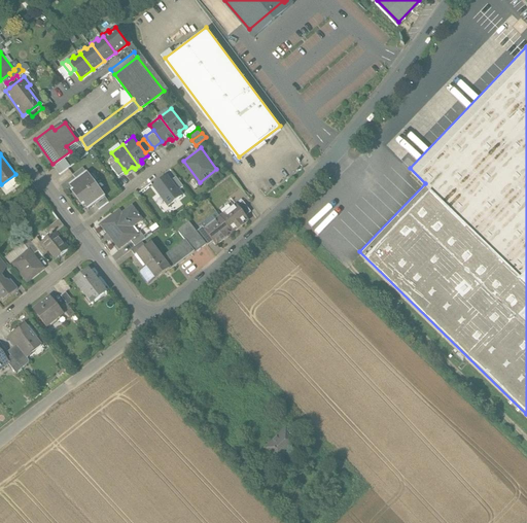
[(116,160),(111,164),(118,173),(124,169),(116,160)]
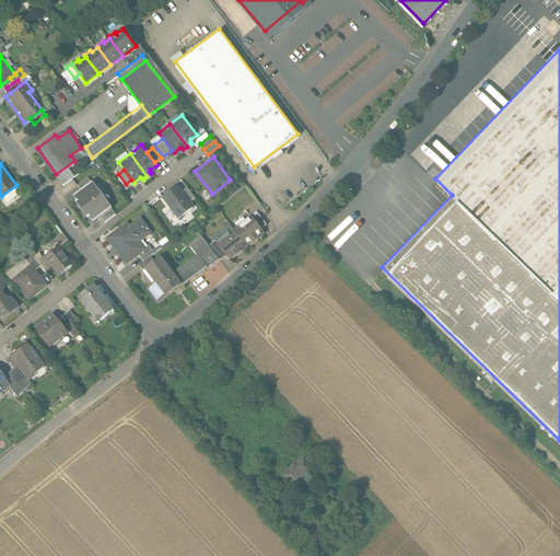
[(88,175),(78,183),(81,187),(91,181),(88,175)]
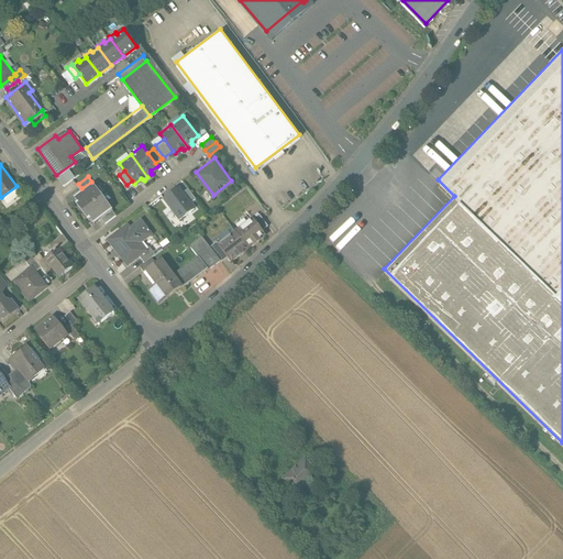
[(81,188),(74,195),(84,208),(102,194),(92,181),(91,182),(81,188)]
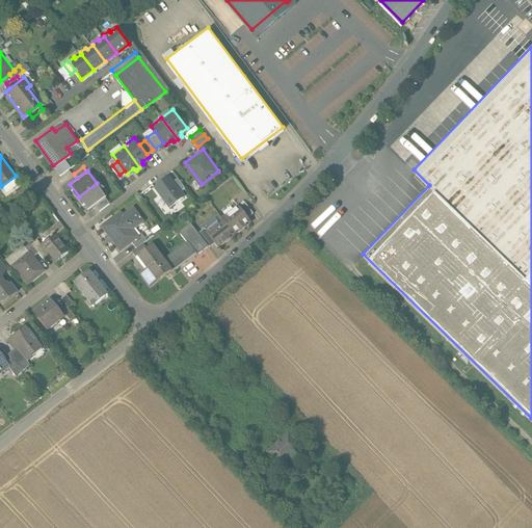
[(168,176),(162,181),(162,180),(155,185),(169,205),(184,194),(180,189),(179,189),(171,180),(168,176)]
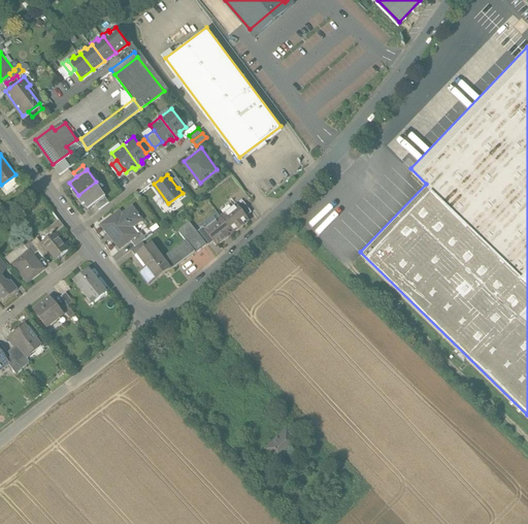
[(184,184),(176,174),(170,178),(177,188),(178,188),(184,184)]
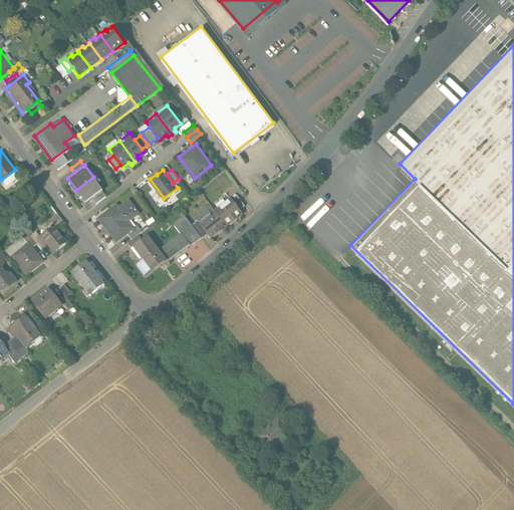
[(93,177),(76,190),(85,201),(92,196),(101,189),(102,189),(93,177)]
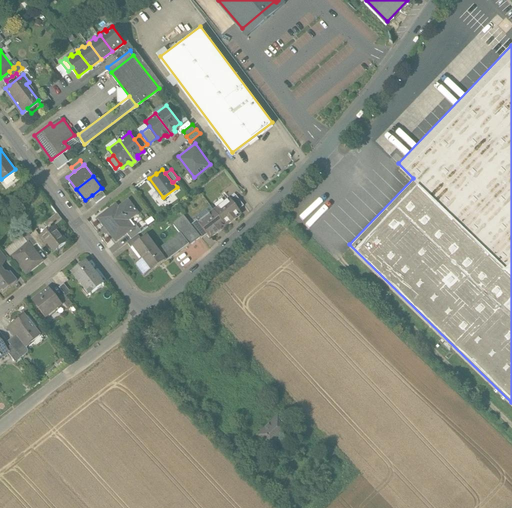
[(101,188),(92,195),(95,200),(105,193),(101,188)]
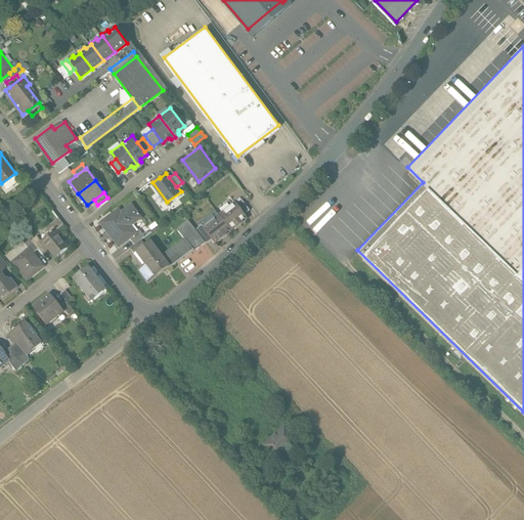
[(250,207),(242,197),(235,201),(244,212),(250,207)]
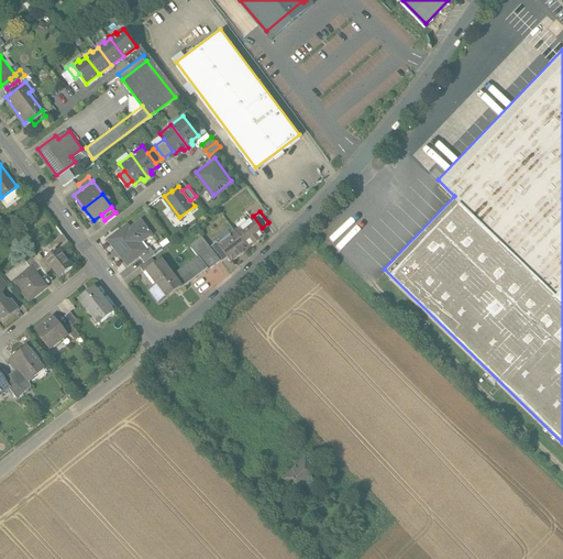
[(247,244),(264,231),(262,228),(253,216),(252,216),(235,229),(247,244)]
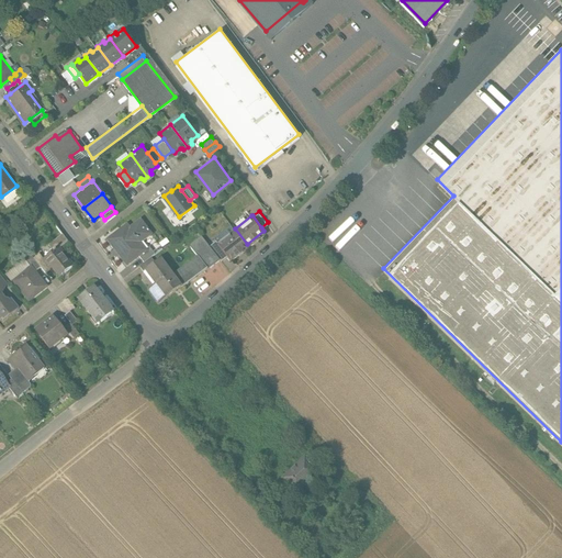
[(141,216),(123,231),(121,227),(109,236),(114,243),(113,244),(117,250),(119,249),(127,260),(138,253),(144,248),(146,247),(138,237),(149,229),(141,216)]
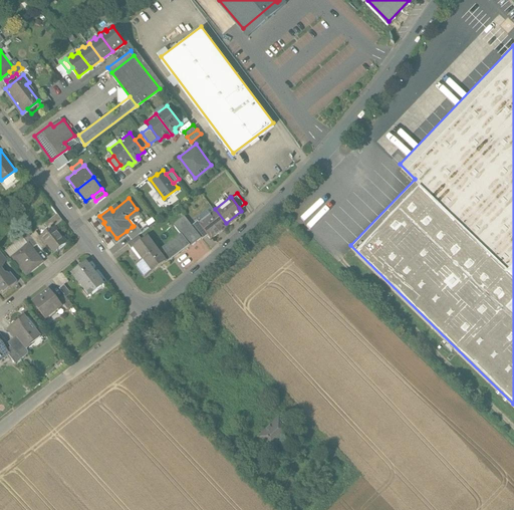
[(209,235),(226,223),(215,209),(200,220),(199,221),(207,232),(209,235)]
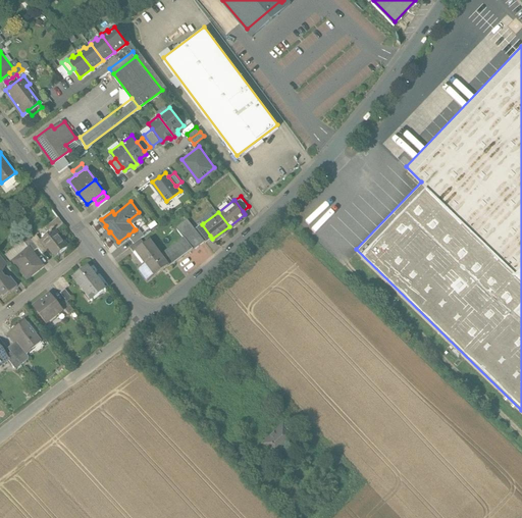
[(187,215),(175,223),(184,235),(160,252),(168,263),(192,246),(193,247),(204,238),(195,225),(187,215)]
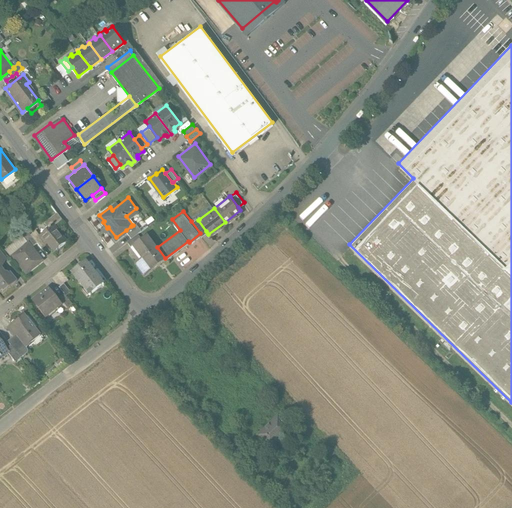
[(199,219),(196,217),(191,221),(200,233),(202,235),(206,231),(198,220),(199,219)]
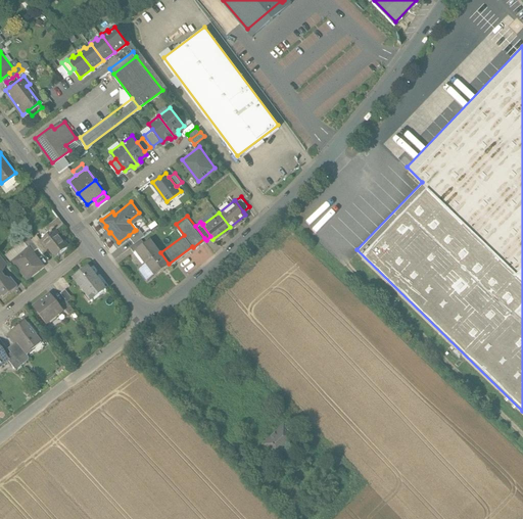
[(55,227),(51,229),(51,228),(48,230),(49,231),(40,238),(39,239),(45,246),(46,247),(48,245),(55,253),(67,244),(60,235),(61,235),(55,227)]
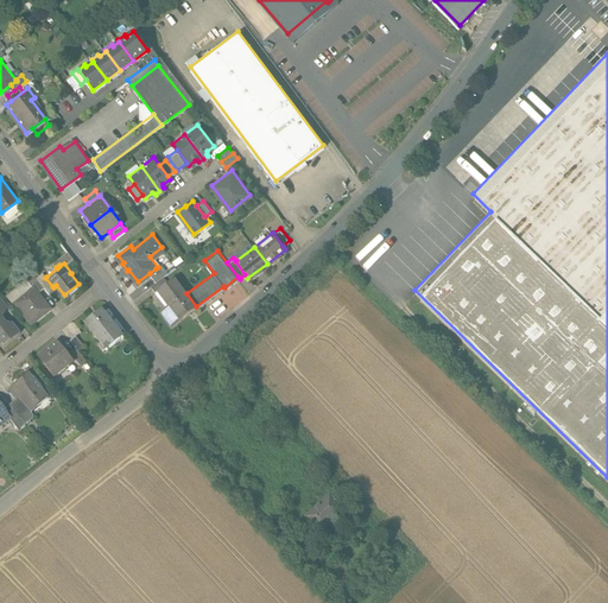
[(164,266),(157,271),(156,268),(150,273),(156,280),(163,274),(168,272),(164,266)]
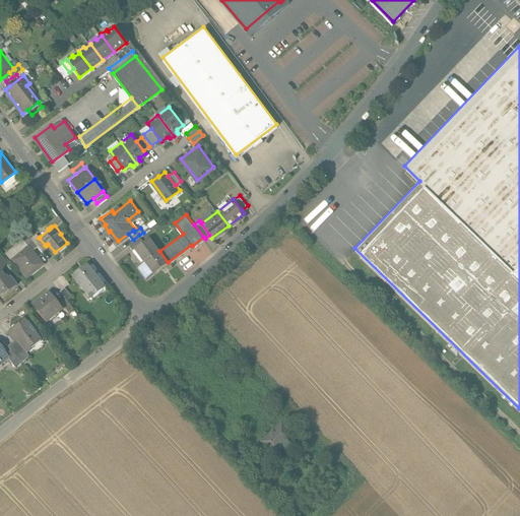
[(36,232),(30,236),(38,244),(41,249),(45,245),(39,238),(40,237),(36,232)]
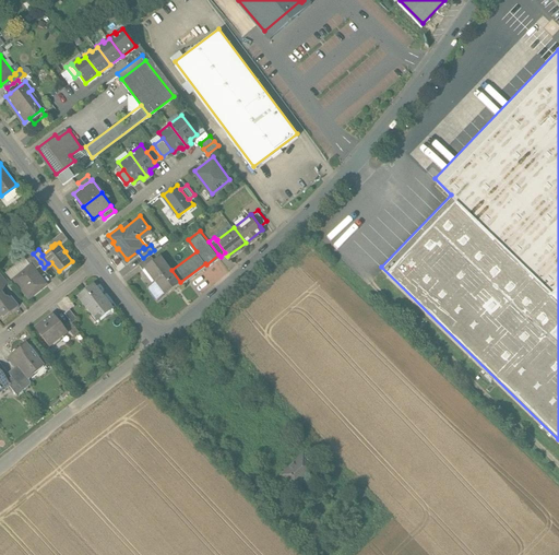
[(31,250),(24,256),(30,262),(31,262),(34,267),(40,262),(33,254),(31,250)]
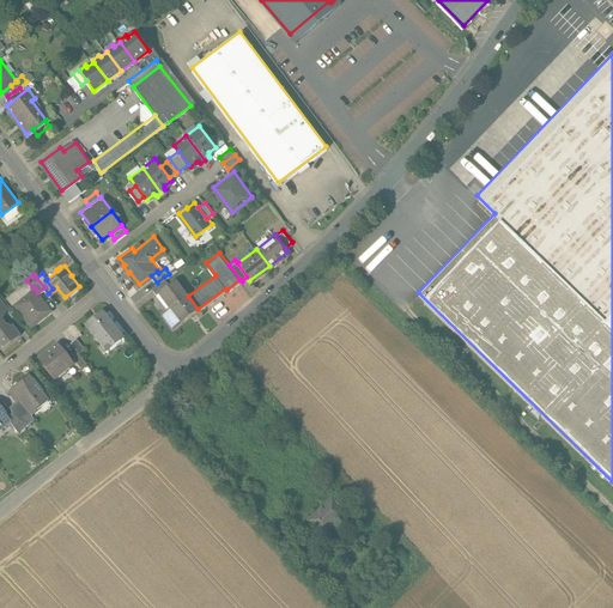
[(157,283),(152,286),(158,293),(159,291),(169,284),(164,277),(157,283)]
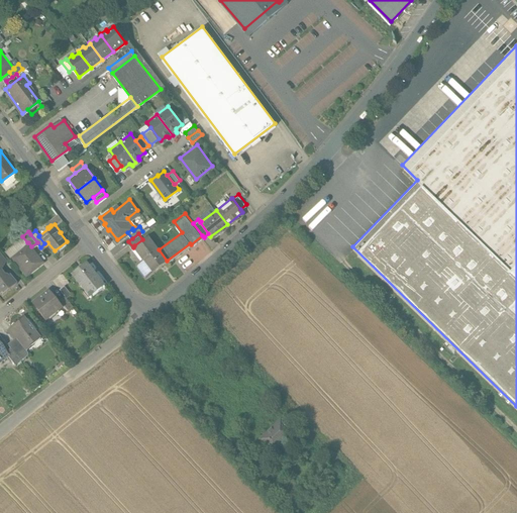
[(159,249),(147,235),(142,239),(134,245),(143,258),(136,263),(146,276),(167,261),(159,249)]
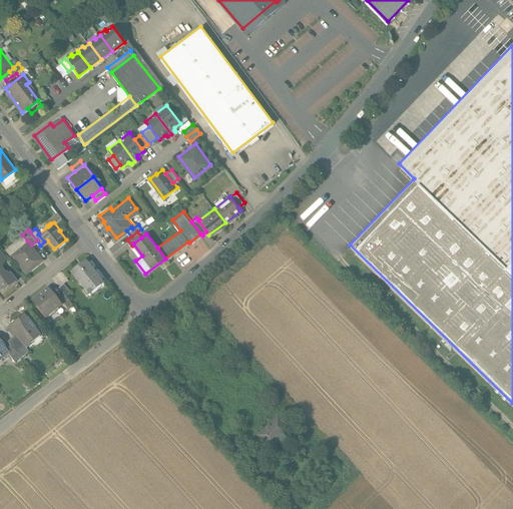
[(27,240),(11,253),(25,272),(42,259),(31,244),(28,240),(27,240)]
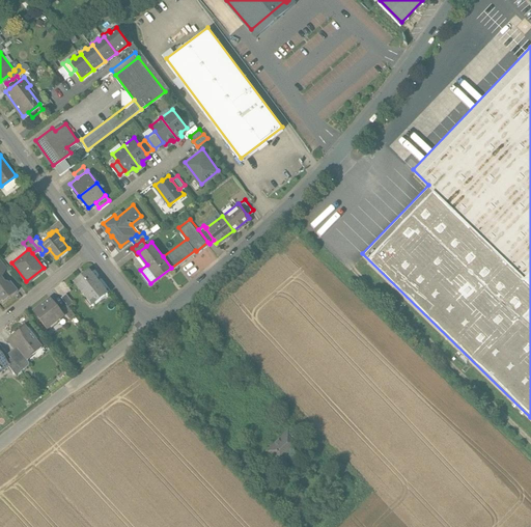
[(107,290),(89,269),(75,279),(93,302),(107,290)]
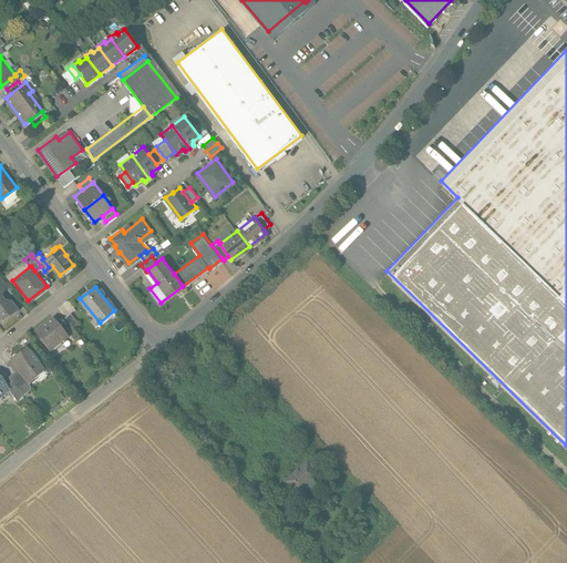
[(0,288),(0,319),(2,320),(18,308),(11,302),(10,303),(9,300),(8,299),(6,298),(3,298),(0,295),(2,290),(0,288)]
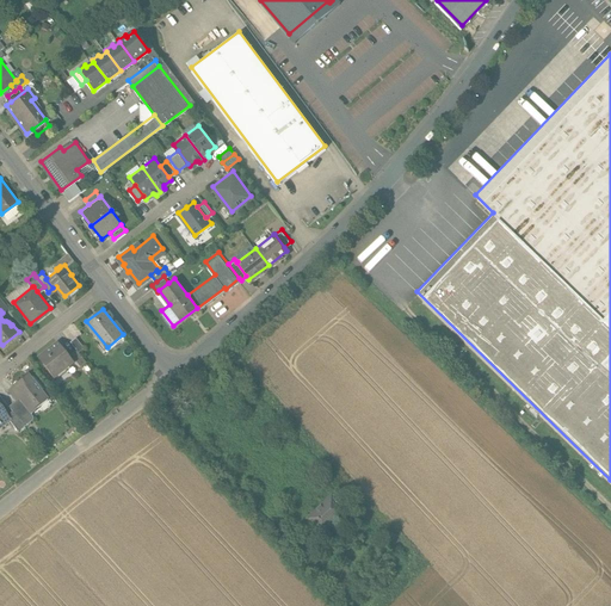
[(85,345),(76,334),(71,339),(76,347),(79,350),(85,345)]
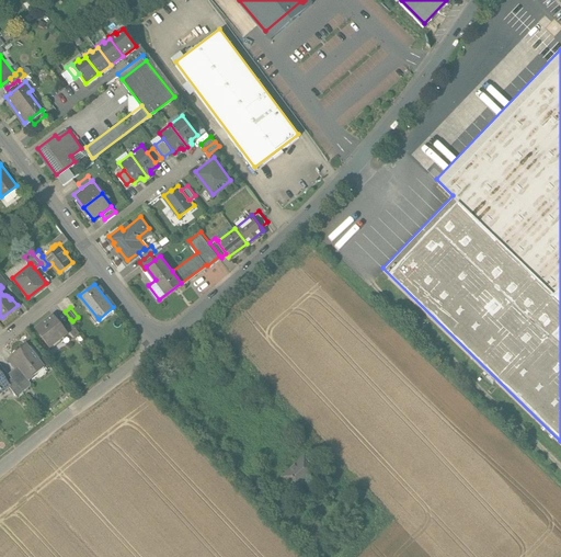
[(67,331),(53,313),(35,327),(50,344),(67,331)]
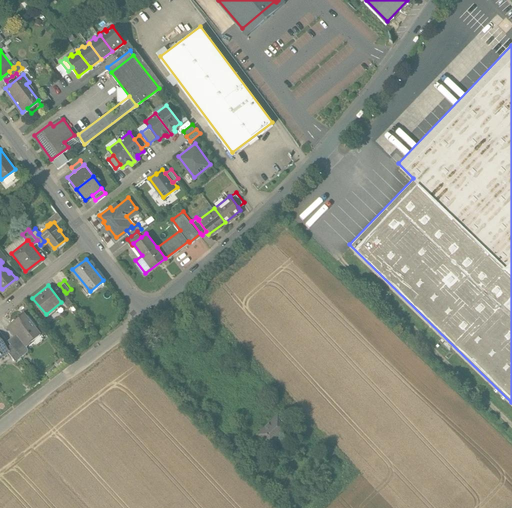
[(66,293),(64,291),(59,294),(68,304),(72,301),(66,293)]
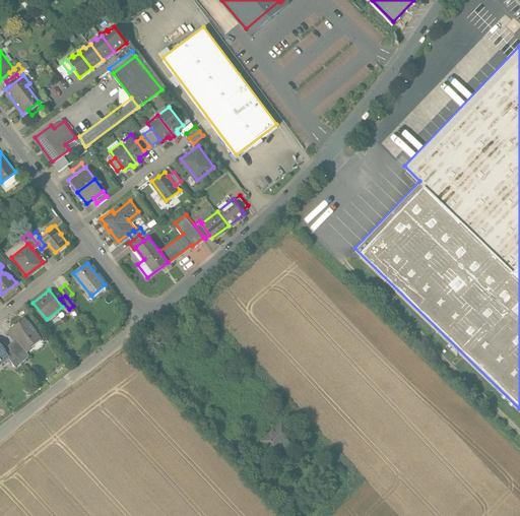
[(38,333),(24,317),(7,331),(13,339),(14,339),(16,338),(24,348),(25,349),(35,342),(31,338),(38,333)]
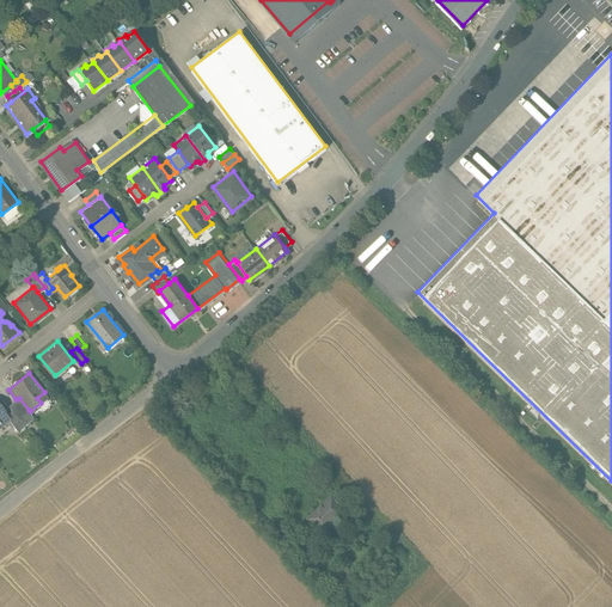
[(29,410),(19,398),(17,399),(16,399),(8,404),(12,410),(18,417),(29,410)]
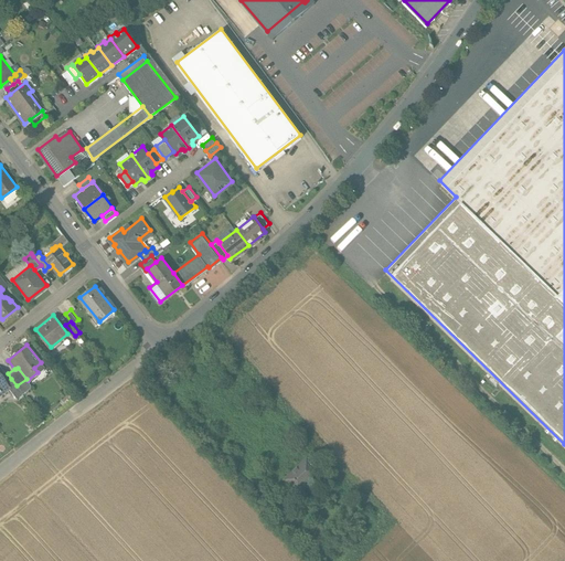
[(17,385),(11,379),(6,382),(9,385),(8,387),(17,397),(22,391),(17,385)]
